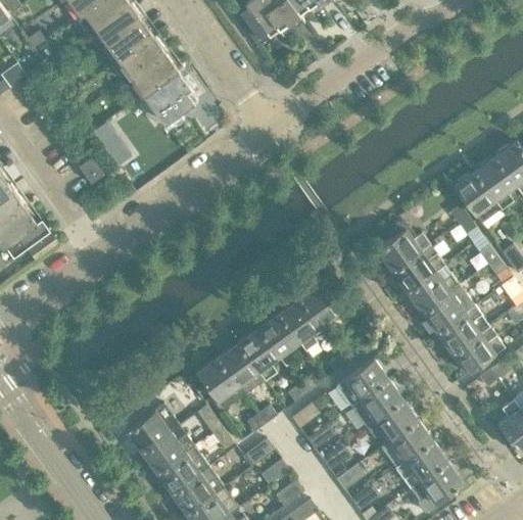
[(68,0),(80,14),(84,11),(83,11),(97,0),(68,0)]
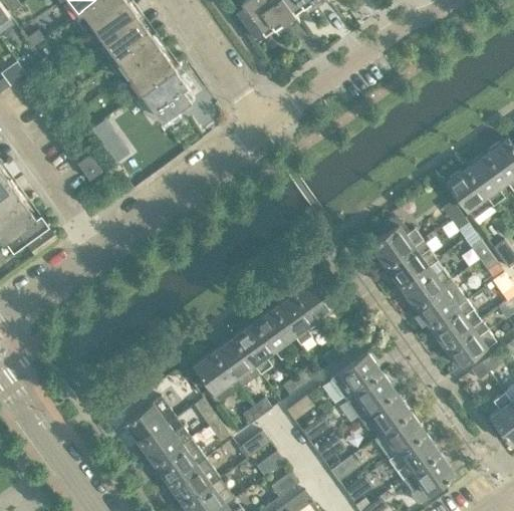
[(82,11),(93,27),(126,3),(124,0),(95,0),(81,11),(82,11)]
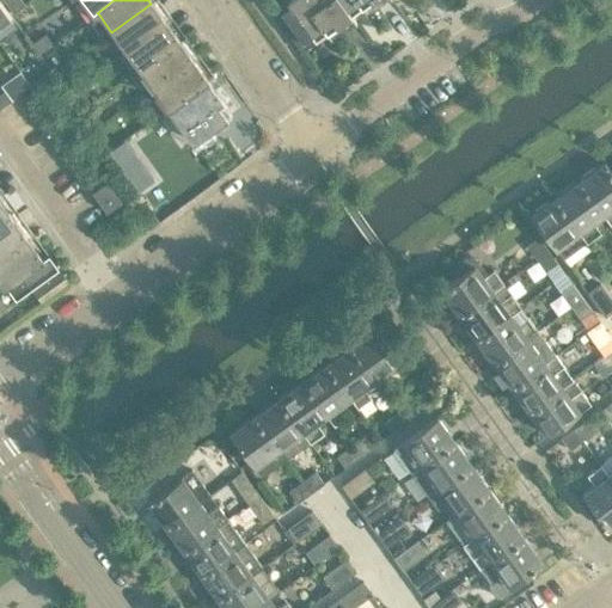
[(356,25),(350,18),(336,0),(291,0),(273,14),(301,54),(325,36),(331,43),(356,25)]
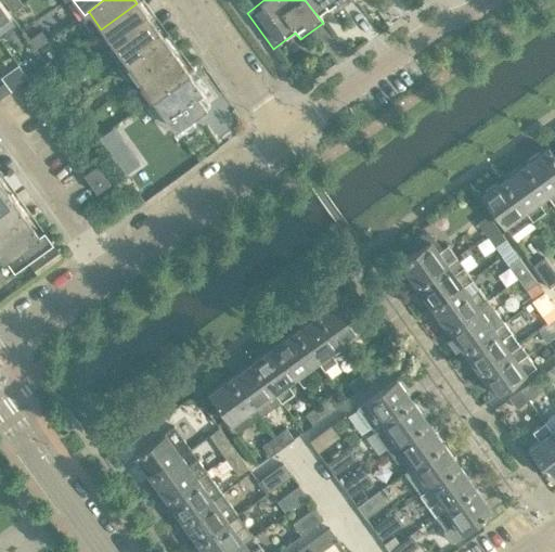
[(353,0),(305,0),(318,16),(326,10),(332,16),(353,0)]
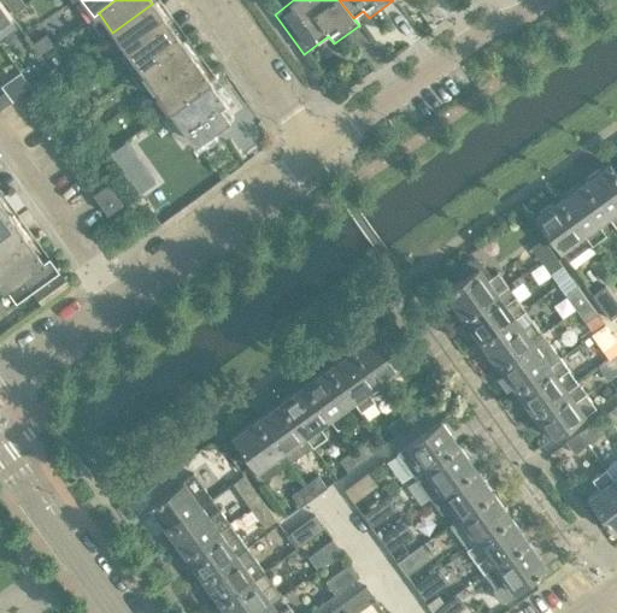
[(0,3),(0,24),(10,17),(0,3)]
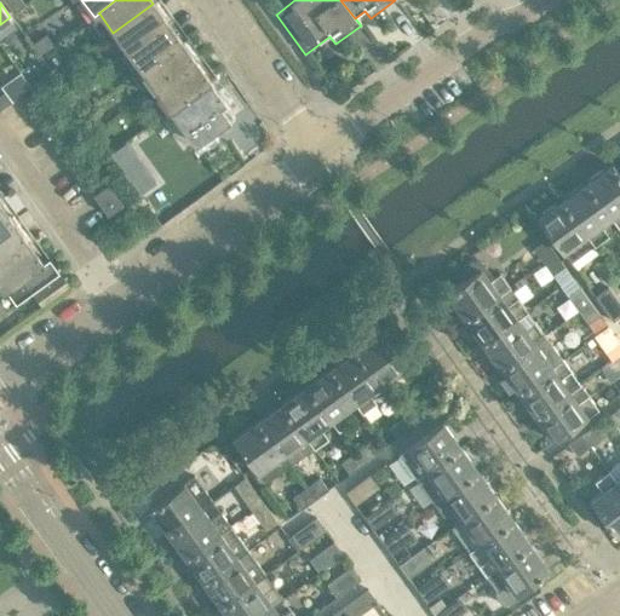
[(113,33),(127,52),(167,23),(153,4),(113,33)]
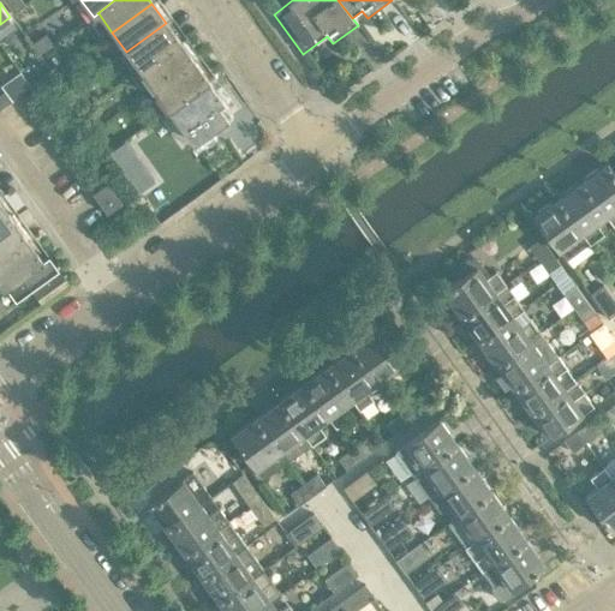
[(126,52),(139,71),(180,42),(166,23),(126,52)]
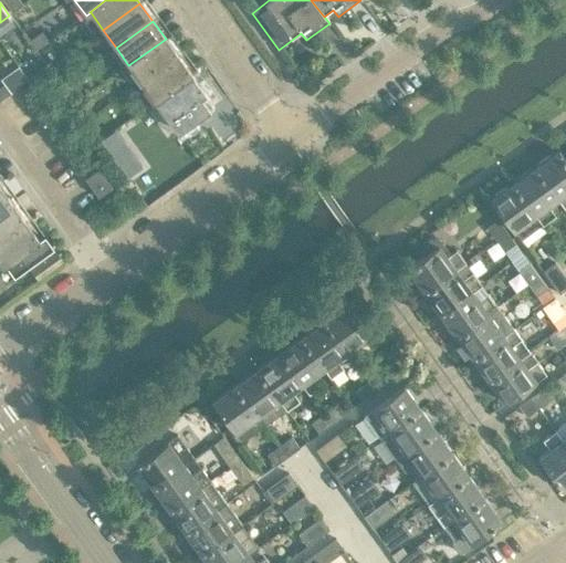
[(41,32),(29,41),(35,50),(48,41),(41,32)]
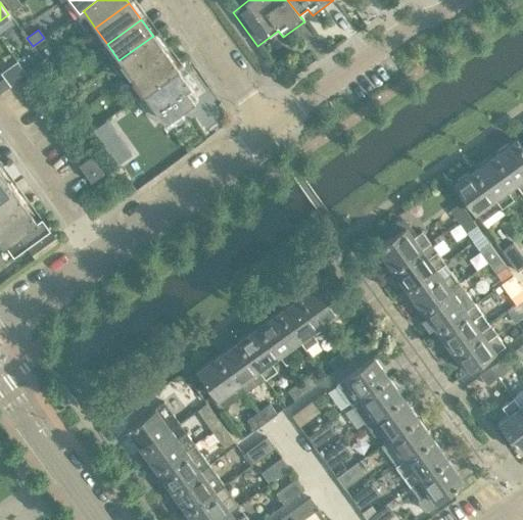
[(119,60),(131,77),(165,52),(153,36),(119,60)]
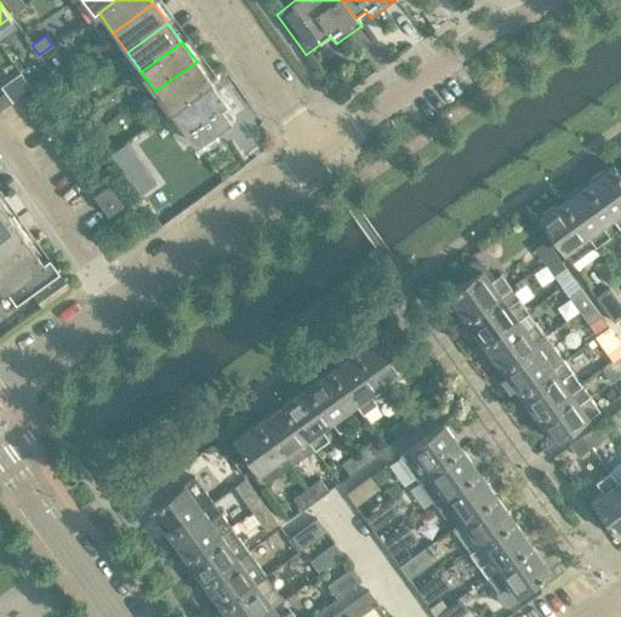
[(155,91),(170,112),(210,83),(197,62),(155,91)]
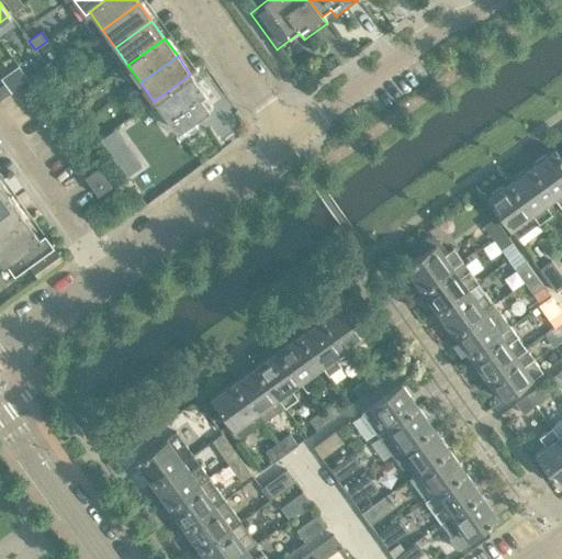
[(4,86),(10,94),(22,87),(12,73),(1,81),(4,86)]
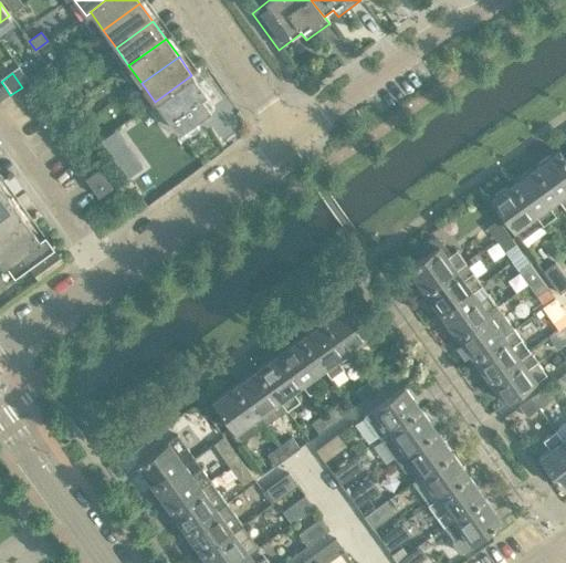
[(200,97),(206,94),(191,75),(155,102),(177,133),(179,133),(182,136),(187,137),(192,136),(197,133),(199,129),(199,124),(197,120),(210,110),(200,97)]
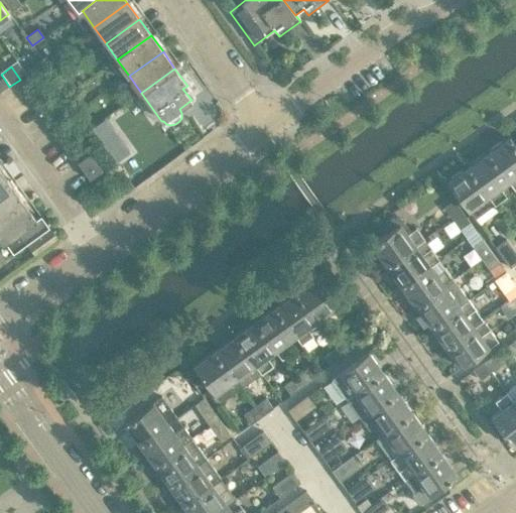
[(0,94),(9,87),(4,79),(0,82),(0,94)]
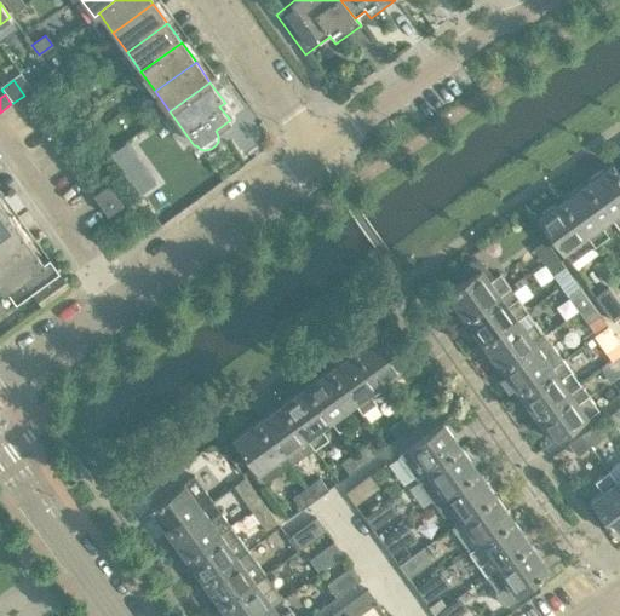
[(619,178),(619,179),(619,178),(619,177),(612,167),(587,184),(612,219),(610,219),(619,230),(619,228),(619,178)]
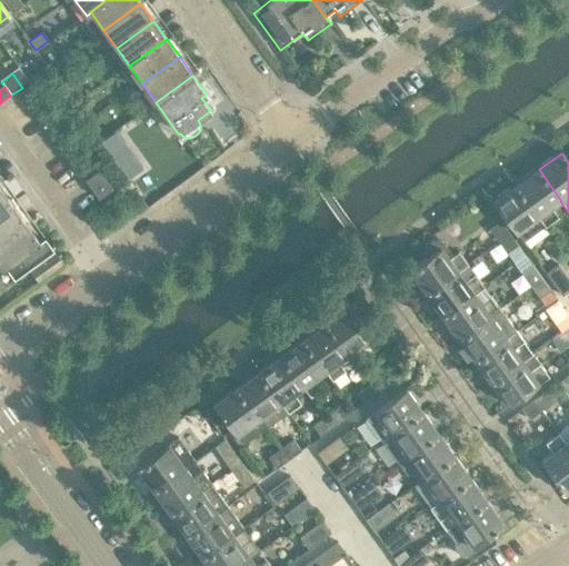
[(561,201),(539,169),(517,186),(539,217),(538,218),(545,227),(558,218),(550,208),(560,201),(561,201)]
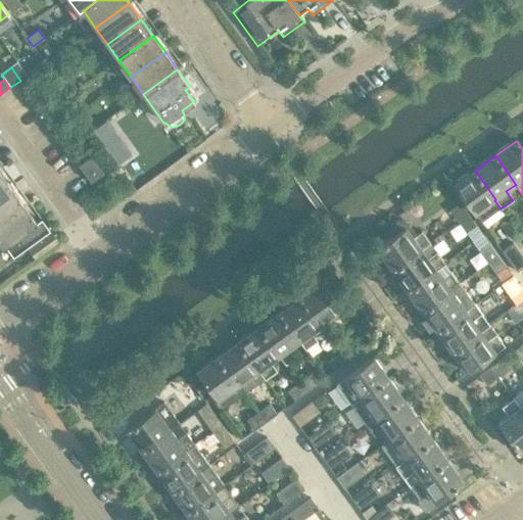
[(103,174),(91,157),(79,167),(91,183),(103,174)]
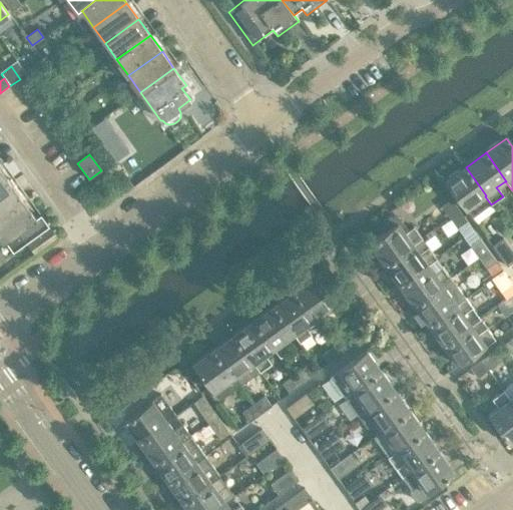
[(491,204),(485,196),(486,195),(466,167),(445,182),(471,219),(491,204)]
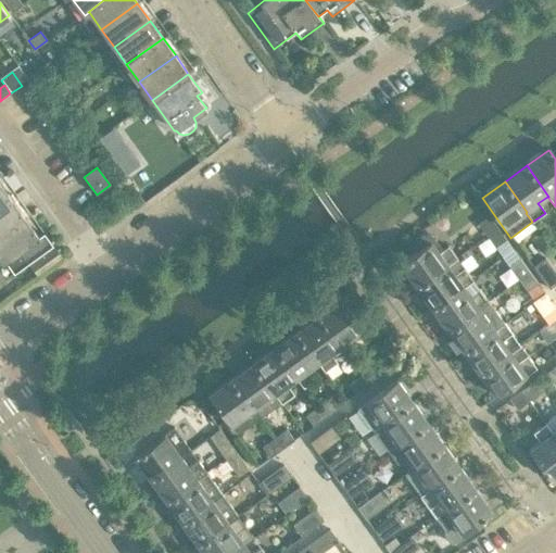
[(0,210),(12,201),(0,184),(0,210)]
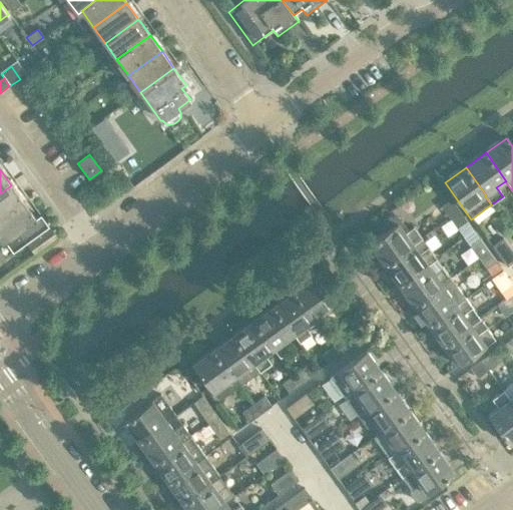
[(0,217),(23,201),(11,185),(0,193),(0,217)]
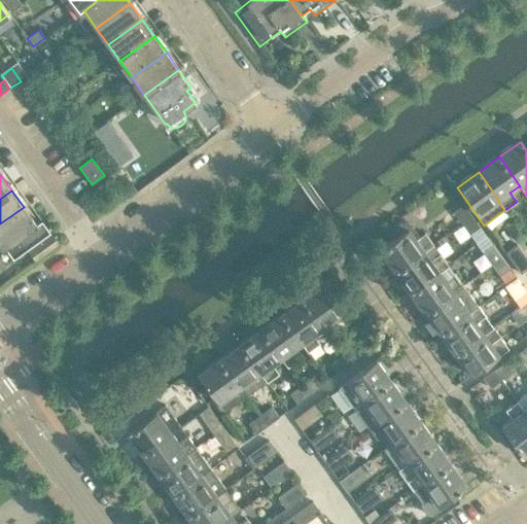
[(453,213),(461,224),(471,217),(462,206),(453,213)]
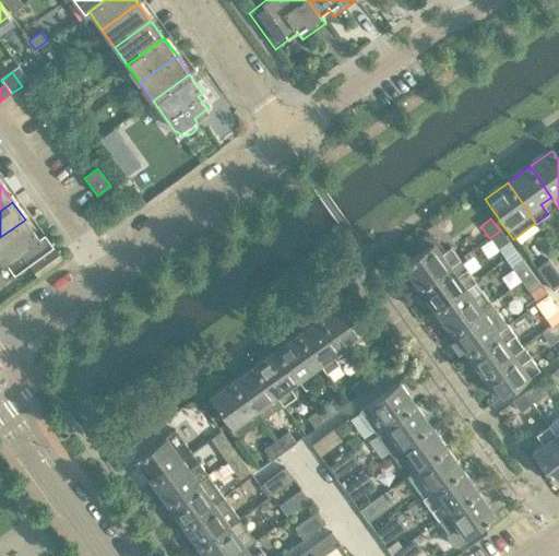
[(61,259),(38,228),(32,228),(25,220),(0,237),(0,261),(10,275),(26,263),(36,278),(61,259)]
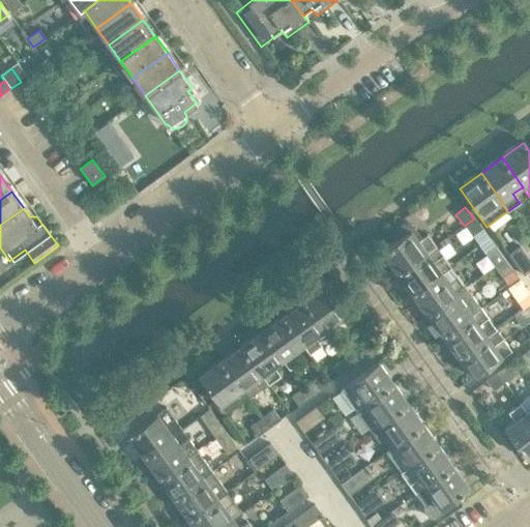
[(482,230),(474,218),(464,226),(472,237),(482,230)]
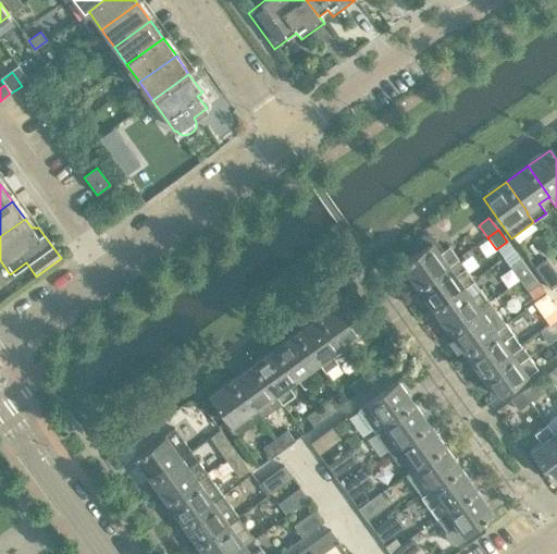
[(401,266),(418,288),(448,266),(448,267),(457,260),(448,247),(443,251),(435,241),(432,237),(428,235),(423,236),(419,237),(416,242),(413,246),(413,250),(416,255),(401,266)]
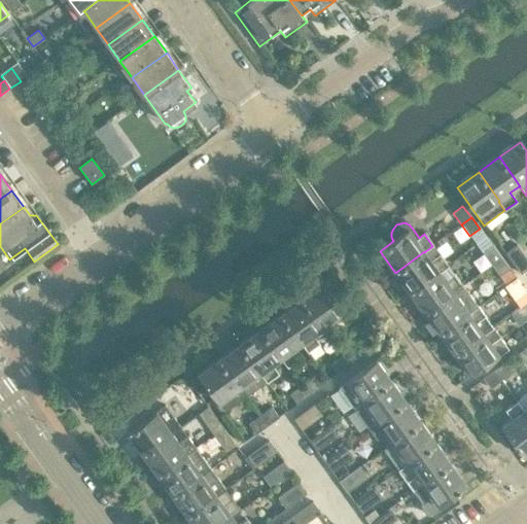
[(438,273),(448,267),(432,246),(424,252),(424,251),(395,273),(410,293),(438,272),(438,273)]
